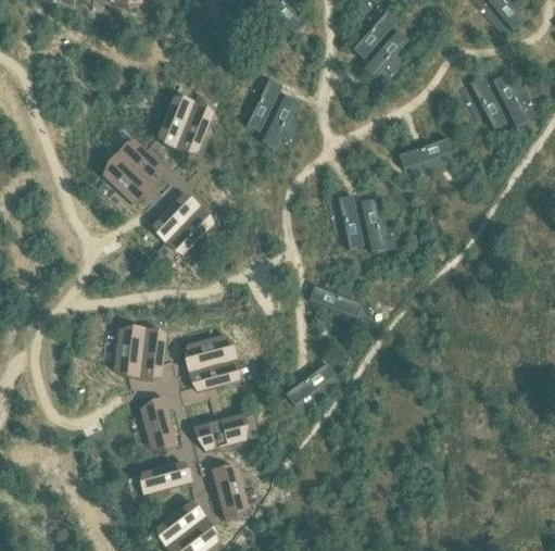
[(264,0),(293,32),(304,22),(285,0),(264,0)]
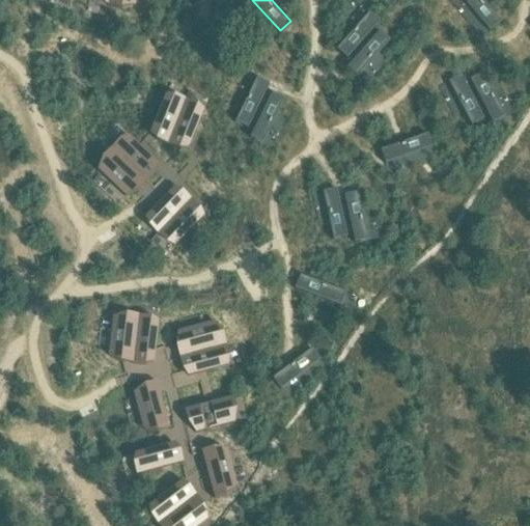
[(466,0),(491,29),(502,20),(485,0),(466,0)]
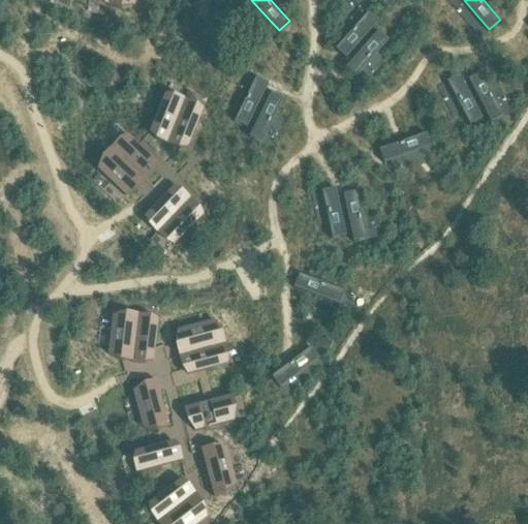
[(368,9),(336,47),(346,57),(379,19),(368,9)]
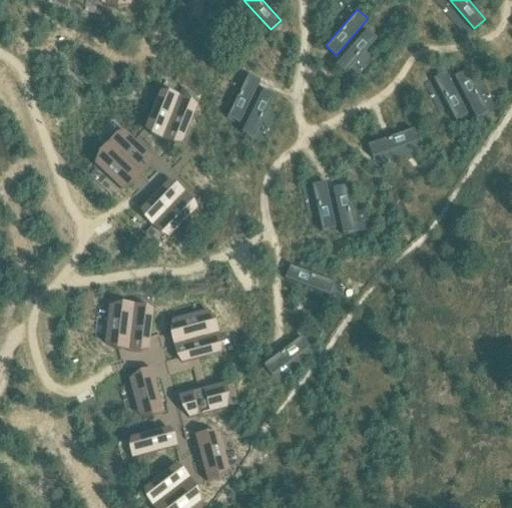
[(367,27),(336,63),(346,73),(378,36),(367,27)]
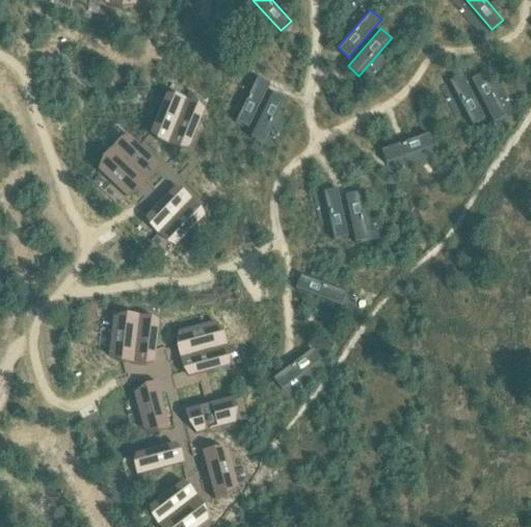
[(484,70),(472,77),(495,121),(508,114),(484,70)]
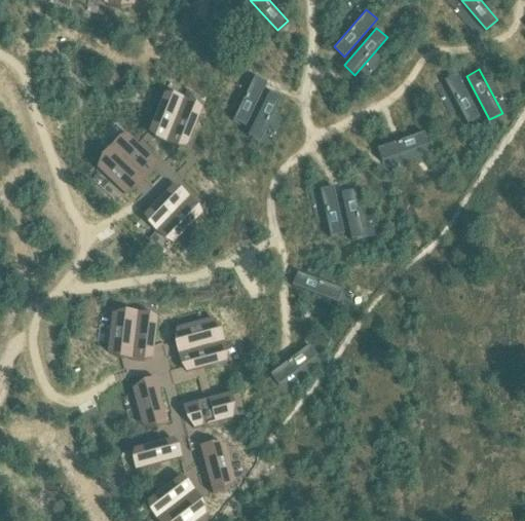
[(457,71),(445,78),(467,121),(481,115),(457,71)]
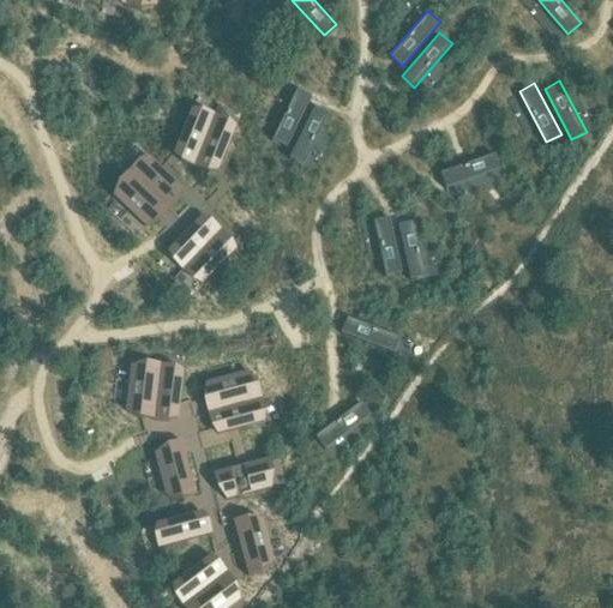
[(296,86),(272,138),(287,145),(312,94),(296,86)]
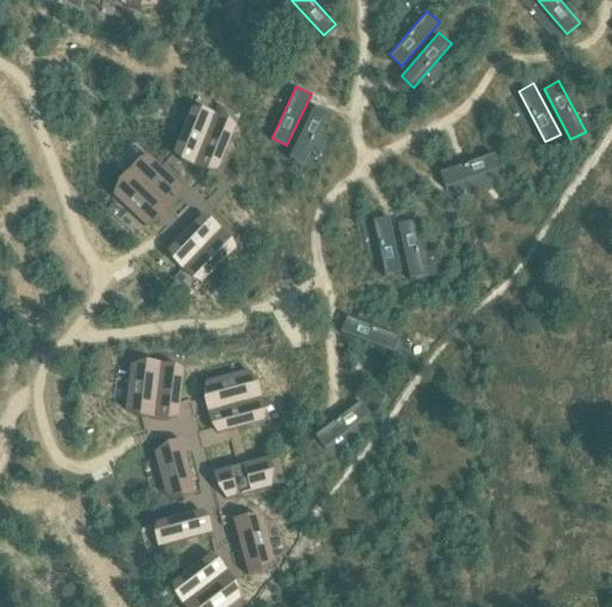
[(314,103),(289,156),(304,163),(328,111),(314,103)]
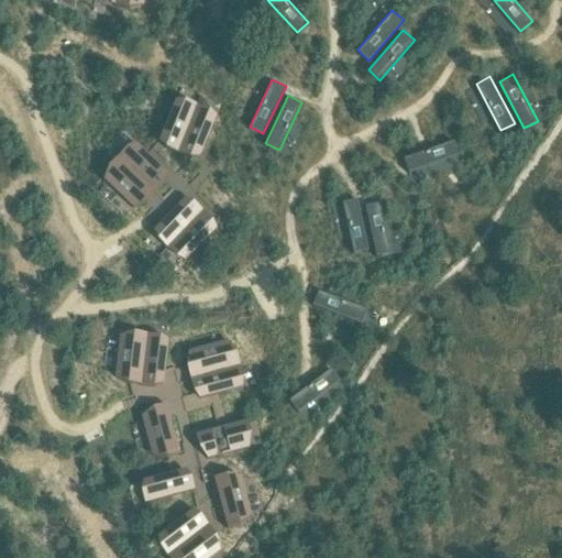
[(176,99),(161,139),(165,144),(177,149),(196,104),(184,99),(176,99)]
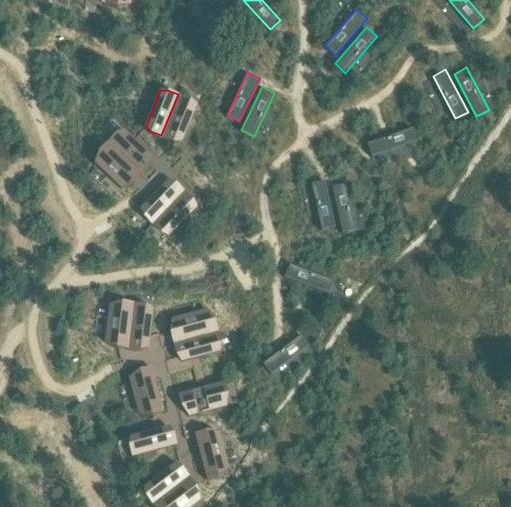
[(178,95),(162,135),(173,140),(179,140),(194,103),(189,99),(178,95)]
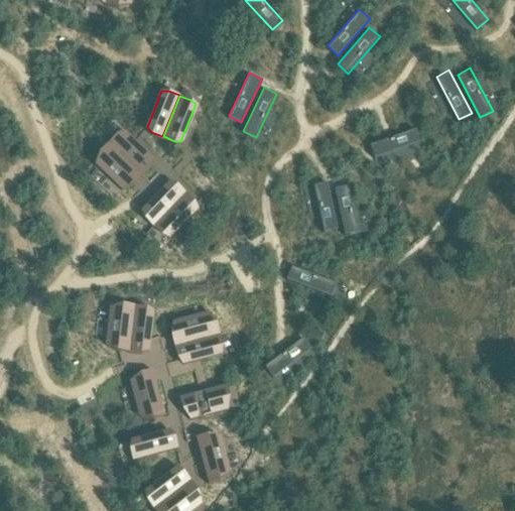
[(416,128),(370,143),(375,157),(420,141),(416,128)]
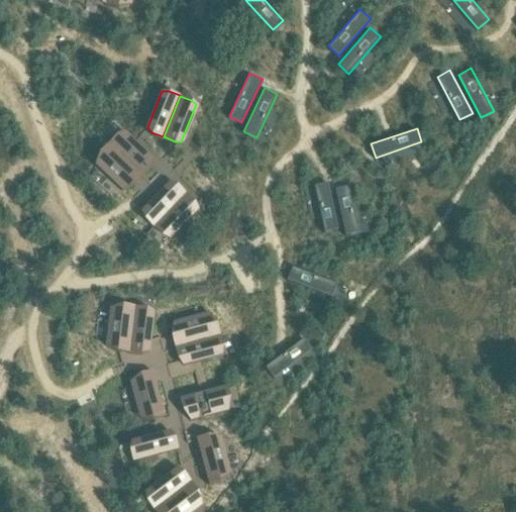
[(118,133),(110,142),(141,173),(150,164),(152,159),(124,130),(118,133)]
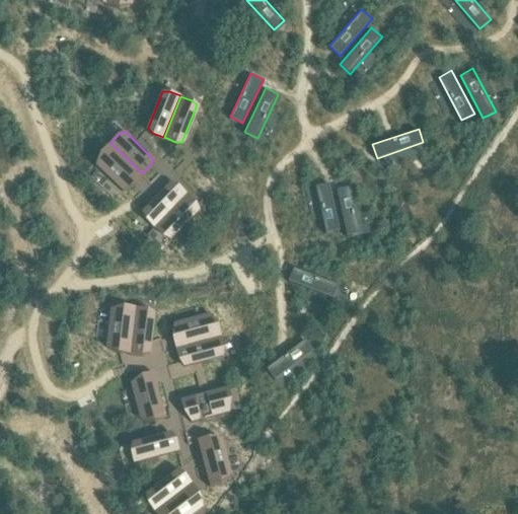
[(101,151),(96,163),(122,188),(134,182),(142,173),(111,143),(101,151)]
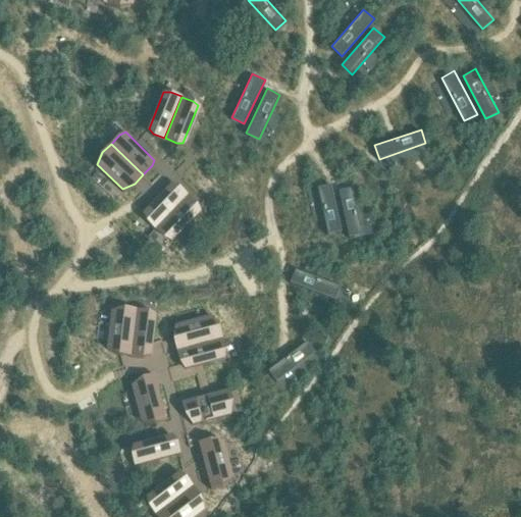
[(171,184),(144,212),(147,218),(155,226),(187,195),(177,186),(171,184)]
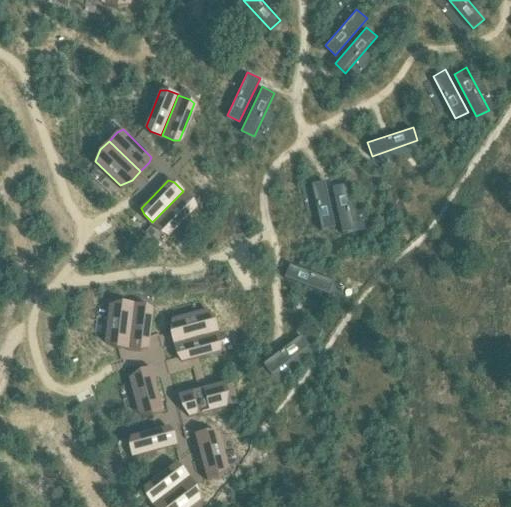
[(325,180),(311,183),(322,230),(335,227),(325,180)]
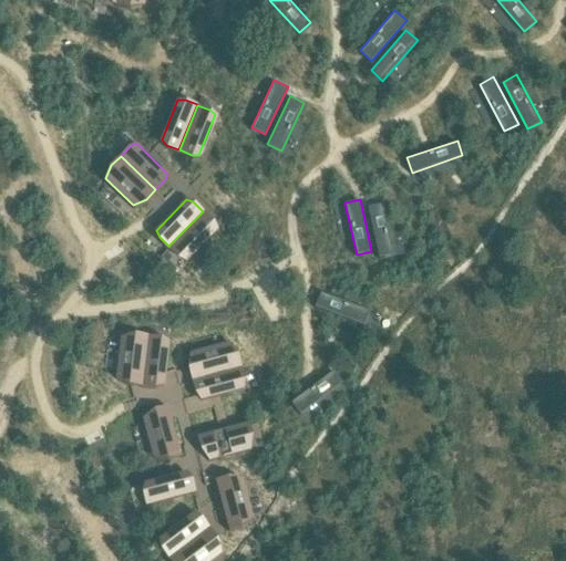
[(383,203),(368,206),(379,258),(394,255),(383,203)]
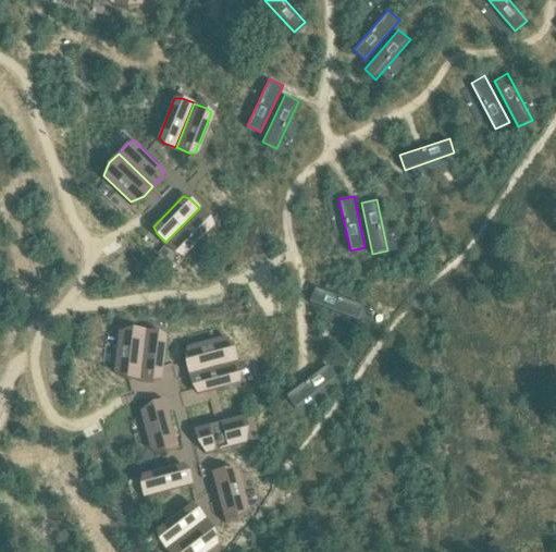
[(199,208),(167,242),(175,252),(182,254),(211,223),(209,217),(199,208)]
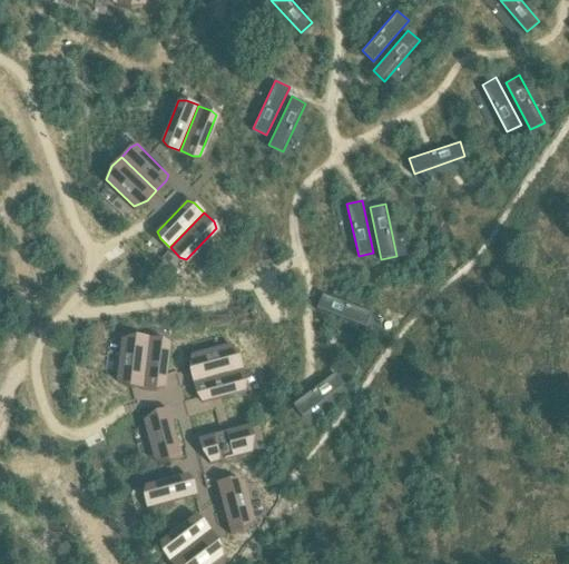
[(323,294),(316,308),(366,328),(372,314),(323,294)]
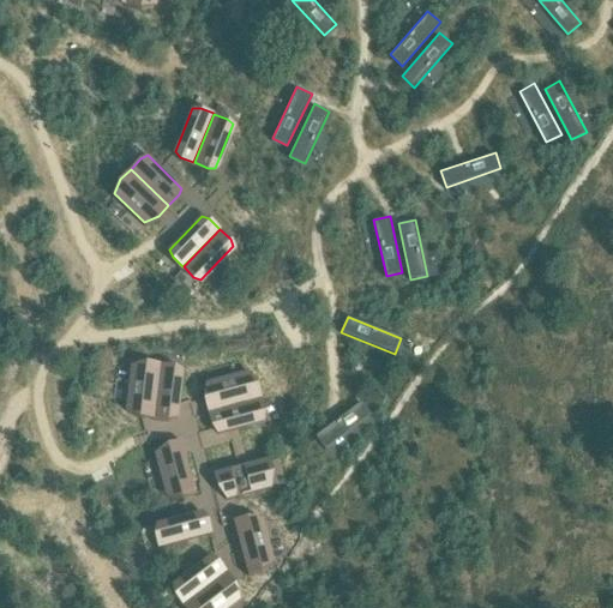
[(131,366),(126,407),(140,414),(155,415),(161,363),(146,361),(131,366)]
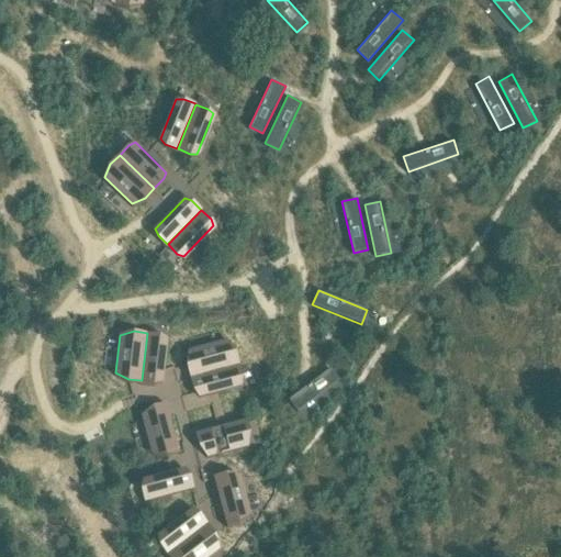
[(147,333),(142,380),(155,382),(161,380),(167,337),(160,334),(147,333)]
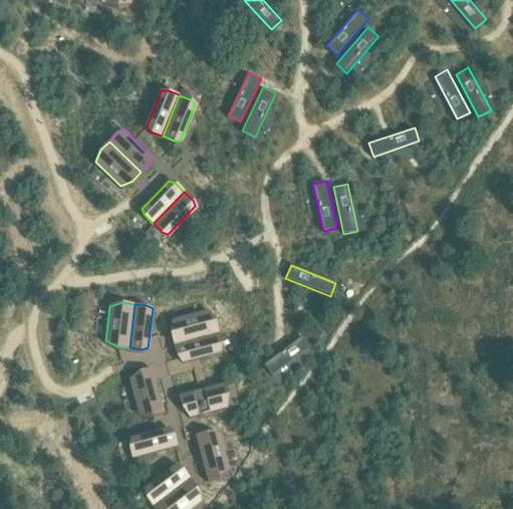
[(174,319),(173,332),(176,344),(218,332),(215,320),(207,310),(174,319)]
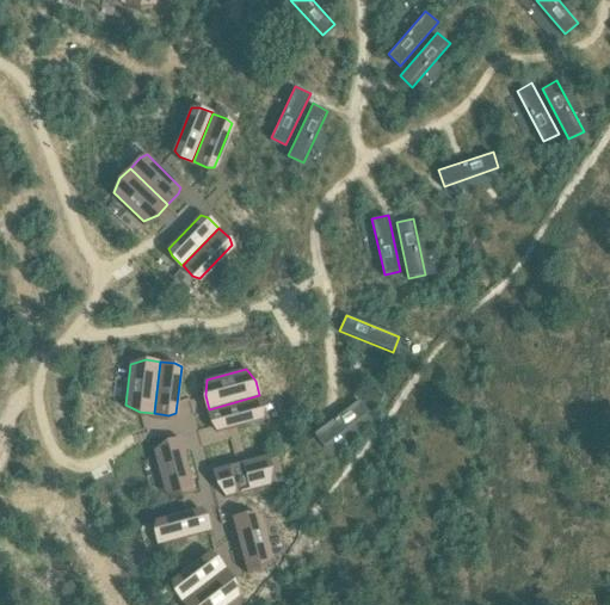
[(259,395),(209,409),(213,423),(217,430),(263,417),(263,409),(259,395)]
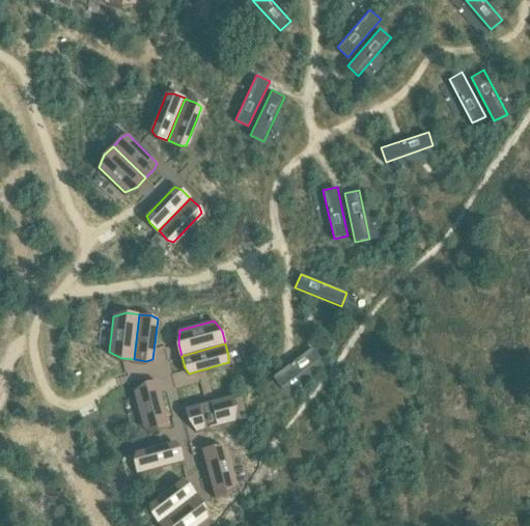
[(312,347),(273,377),(281,388),(321,358),(312,347)]
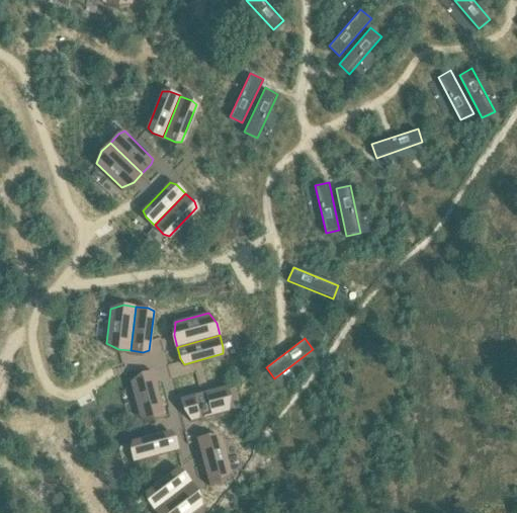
[(141,373),(130,380),(140,415),(152,416),(164,413),(152,369),(141,373)]
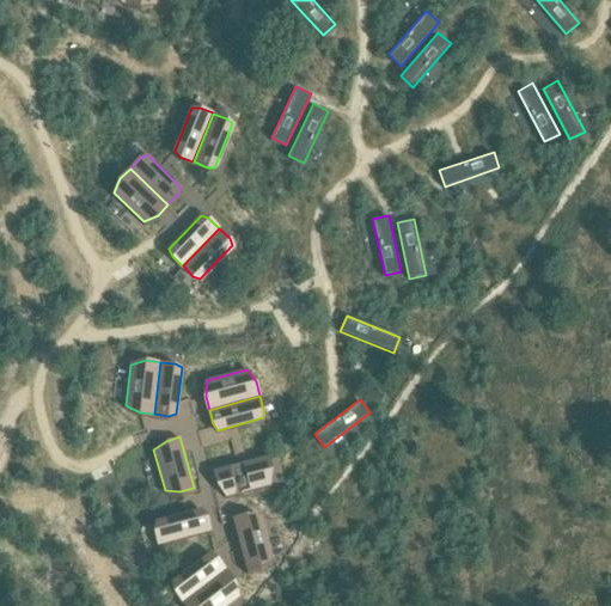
[(266,455),(215,470),(219,483),(228,496),(268,484),(270,470),(266,455)]
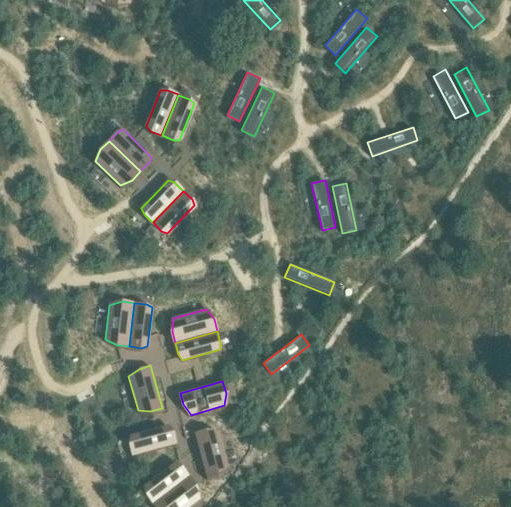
[(129,435),(129,442),(132,453),(174,441),(171,430),(167,425),(129,435)]
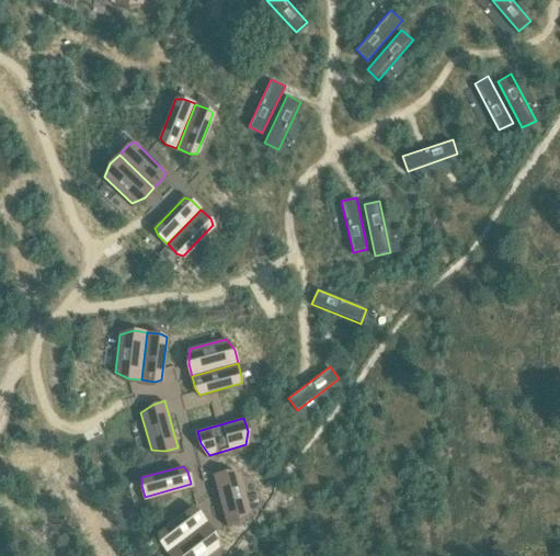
[(227,474),(214,477),(227,523),(239,520),(251,512),(240,475),(227,474)]
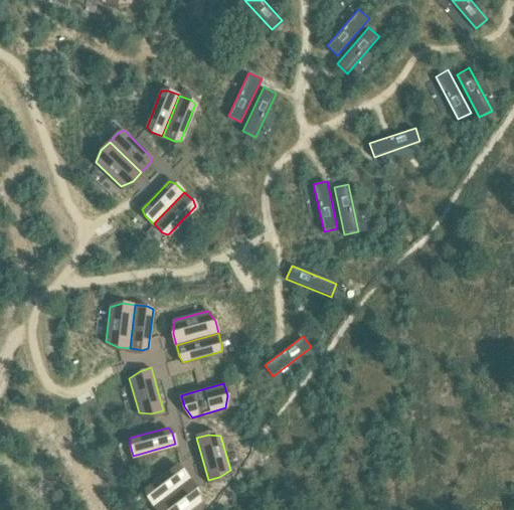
[(176,466),(144,490),(146,496),(153,506),(188,479),(181,469),(176,466)]
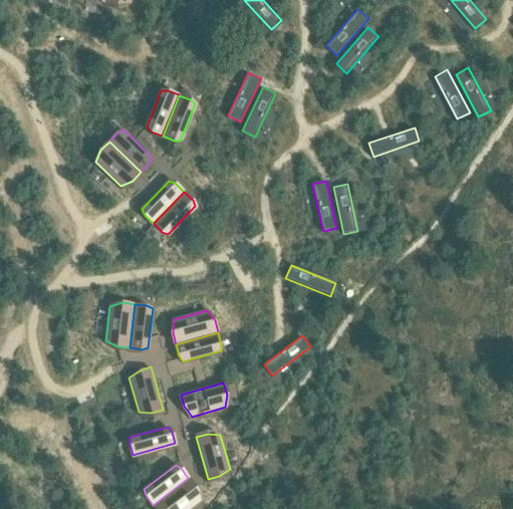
[(189,478),(154,505),(156,508),(188,508),(200,500),(196,488),(189,478)]
